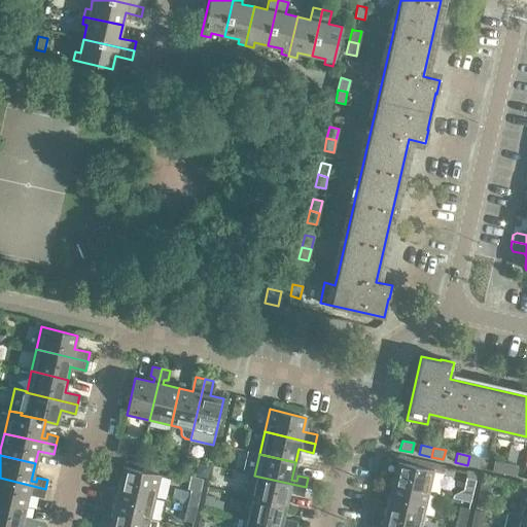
[(482,459),(469,456),(467,465),(480,468),(482,459)]
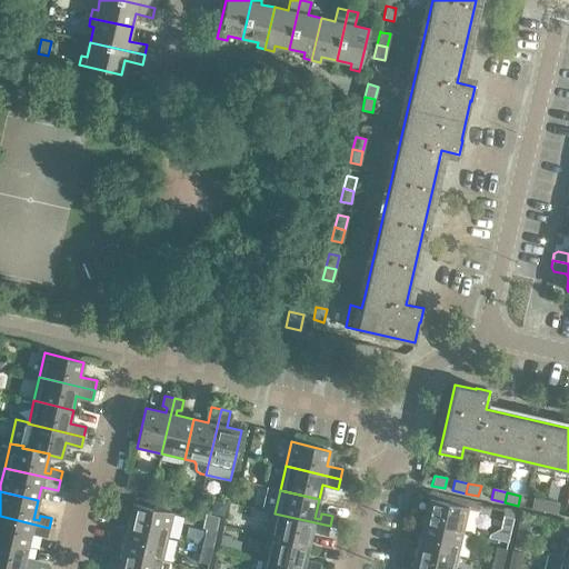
[(429,498),(423,522),(462,532),(468,508),(429,498)]
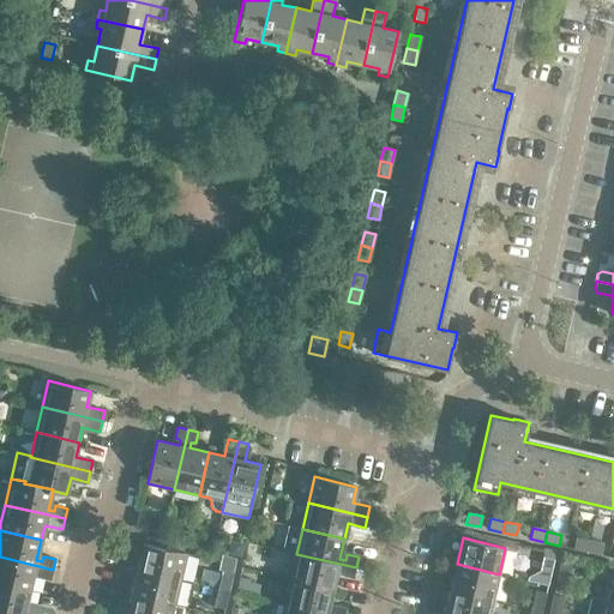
[(587,552),(590,541),(576,537),(573,548),(587,552)]
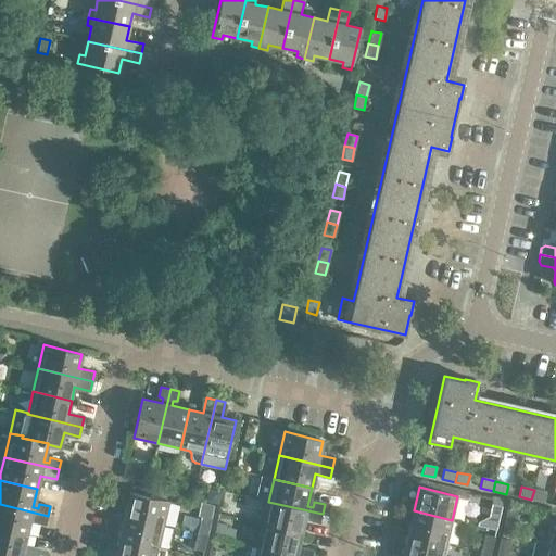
[(209,490),(205,502),(218,505),(222,492),(209,490)]
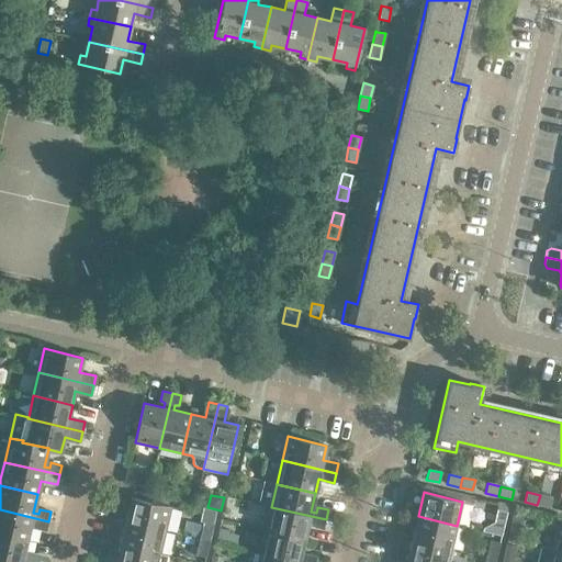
[(552,498),(540,495),(537,505),(550,508),(552,498)]
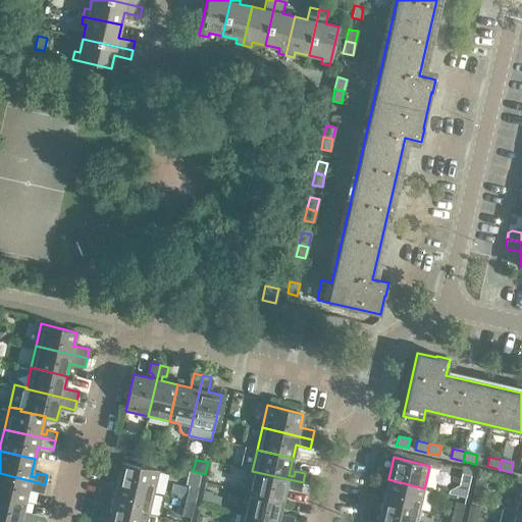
[(122,462),(117,484),(153,492),(158,470),(122,462)]
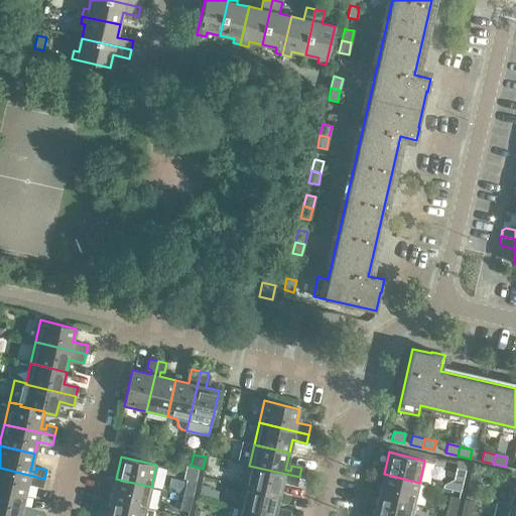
[(297,486),(299,477),(249,466),(244,487),(279,495),(283,478),(288,479),(287,483),(287,484),(297,486)]
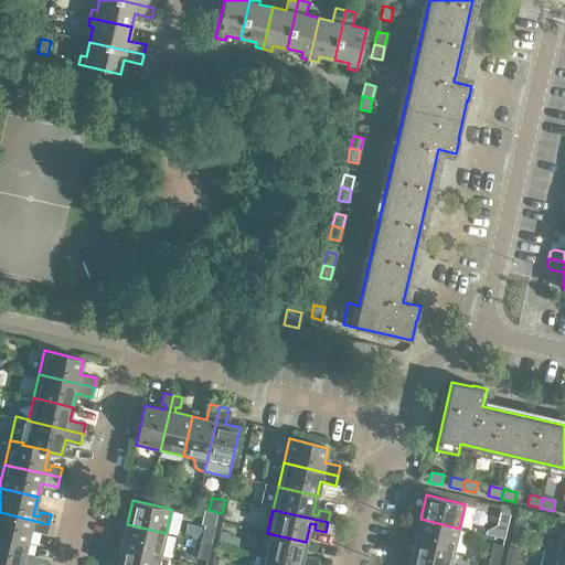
[(46,533),(49,524),(0,512),(0,536),(27,543),(30,530),(46,533)]
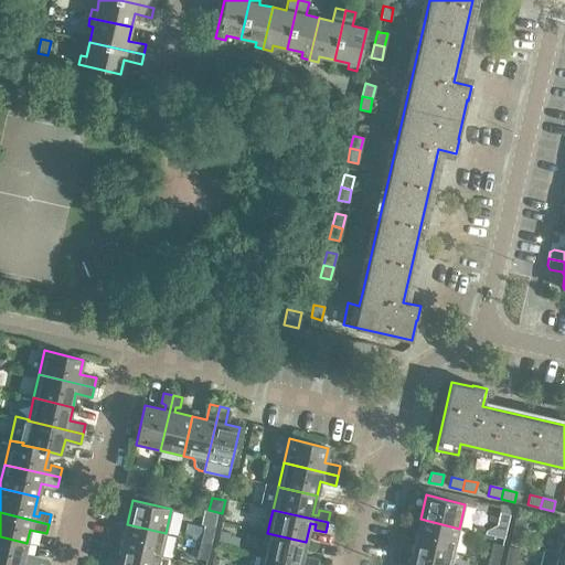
[(204,512),(202,522),(214,525),(217,514),(204,512)]
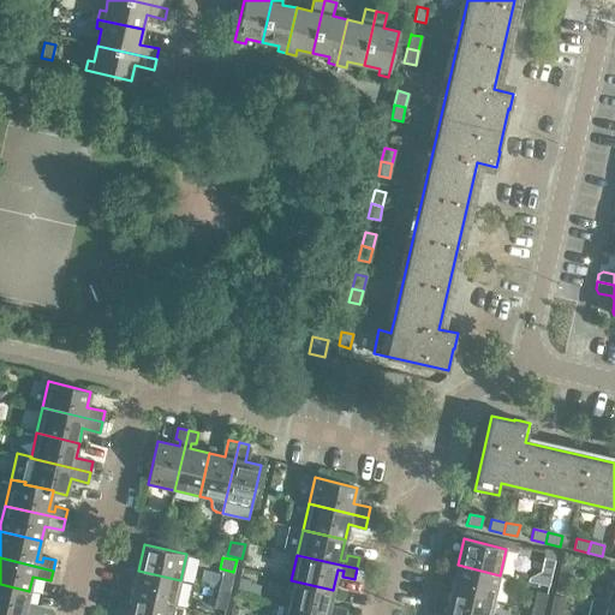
[(539,575),(549,578),(550,578),(555,560),(544,557),(539,575)]
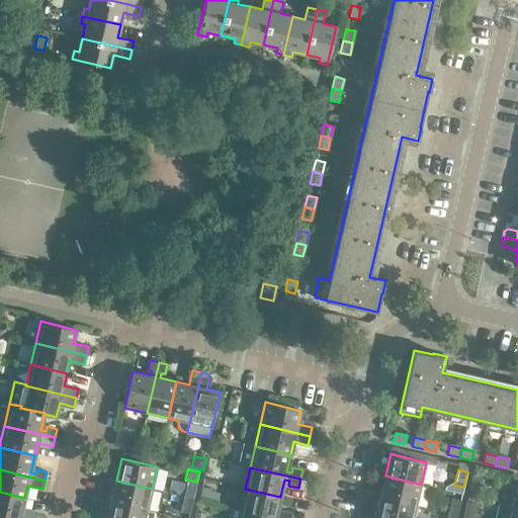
[(482,475),(473,473),(472,472),(469,488),(479,490),(482,475)]
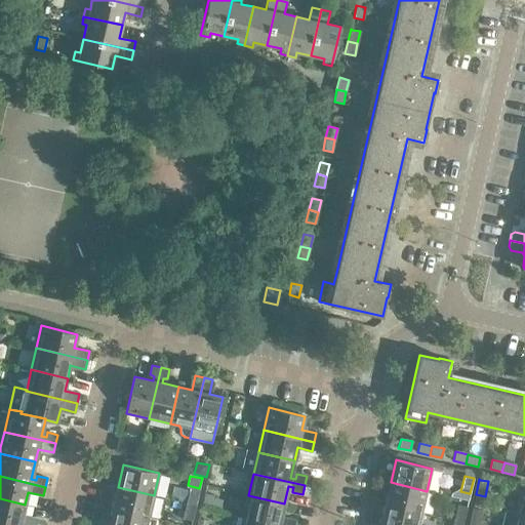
[(421,513),(427,491),(391,482),(386,505),(421,513)]
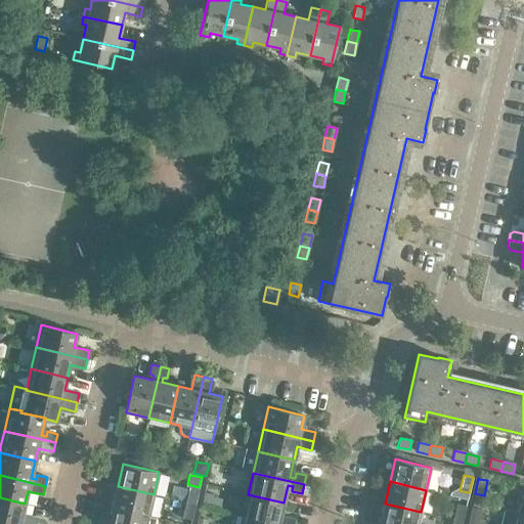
[(148,517),(148,516),(154,494),(118,486),(113,508),(148,517)]
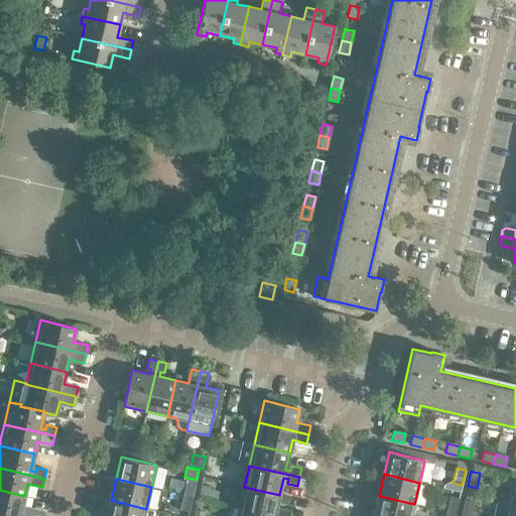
[(192,497),(196,482),(186,480),(183,495),(192,497)]
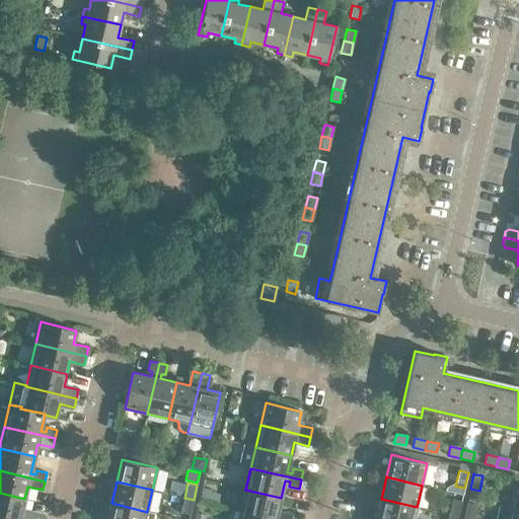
[(518,484),(515,484),(510,506),(518,508),(518,484)]
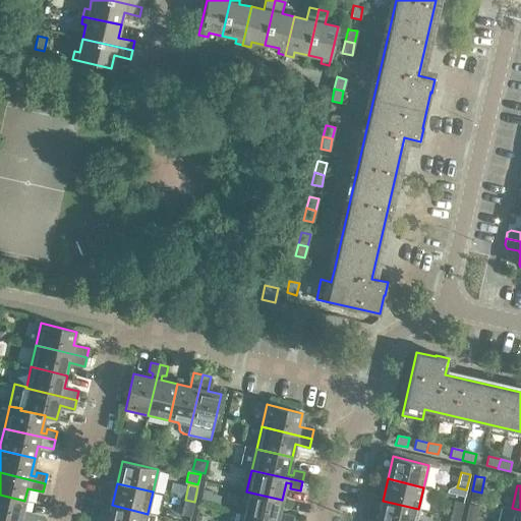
[(278,517),(282,500),(246,491),(241,513),(277,520),(292,520),(294,516),(285,513),(284,514),(283,518),(278,517)]
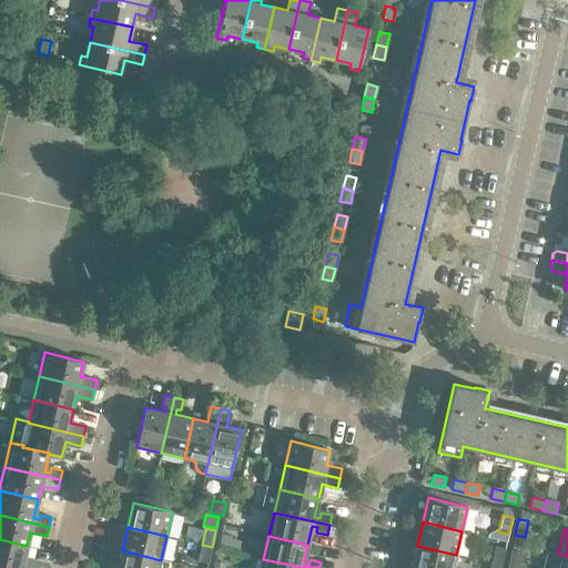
[(27,546),(0,539),(0,564),(17,567),(39,567),(40,564),(24,560),(27,546)]
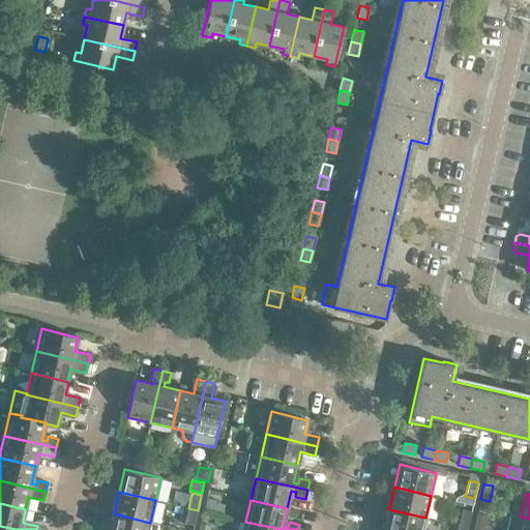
[(194,526),(198,510),(188,508),(184,524),(194,526)]
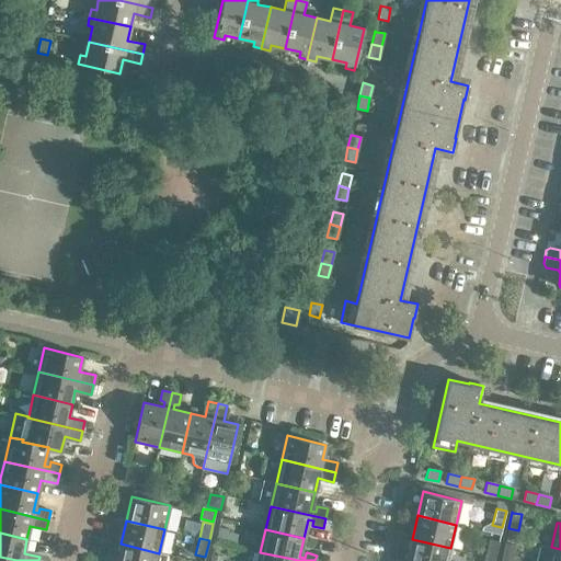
[(447,560),(450,548),(412,539),(405,560),(447,560)]
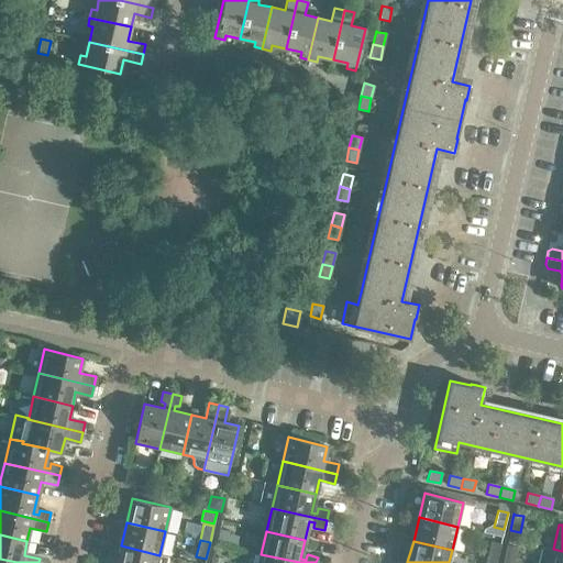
[(497,560),(500,543),(490,541),(487,558),(497,560)]
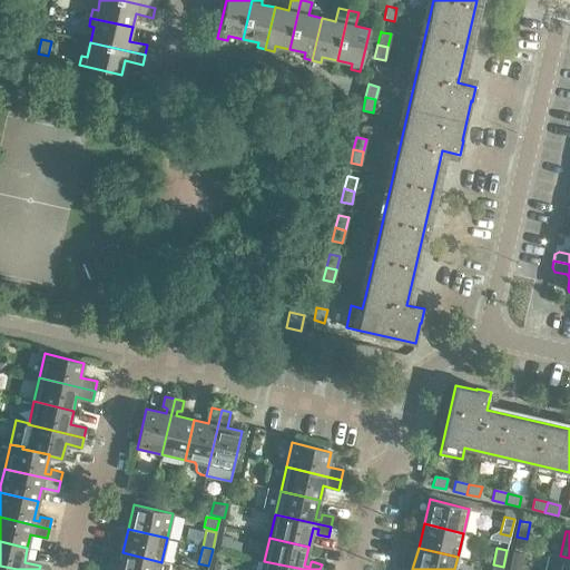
[(168,569),(170,563),(161,561),(161,562),(123,552),(118,569),(168,569)]
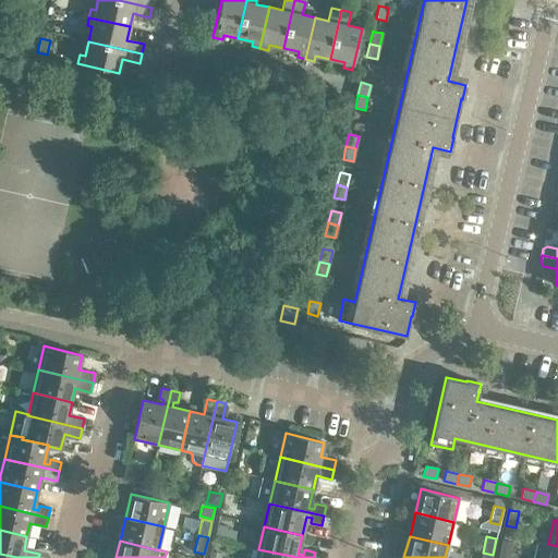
[(502,541),(498,556),(505,557),(508,557),(512,543),(502,541)]
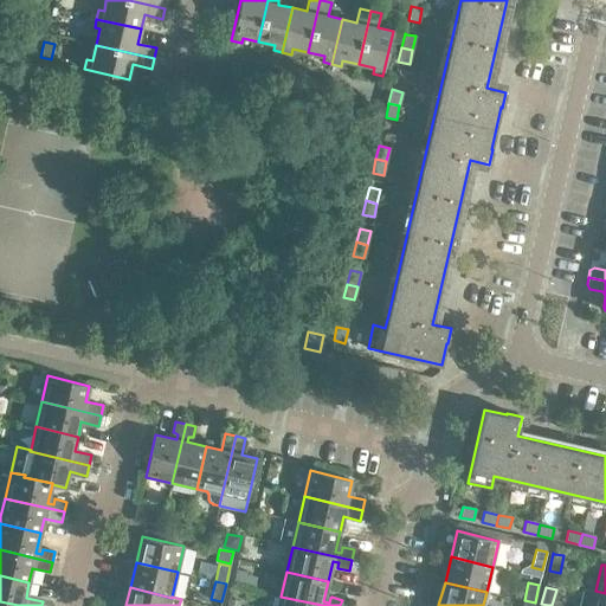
[(605,605),(605,593),(595,591),(584,588),(579,605),(605,605)]
